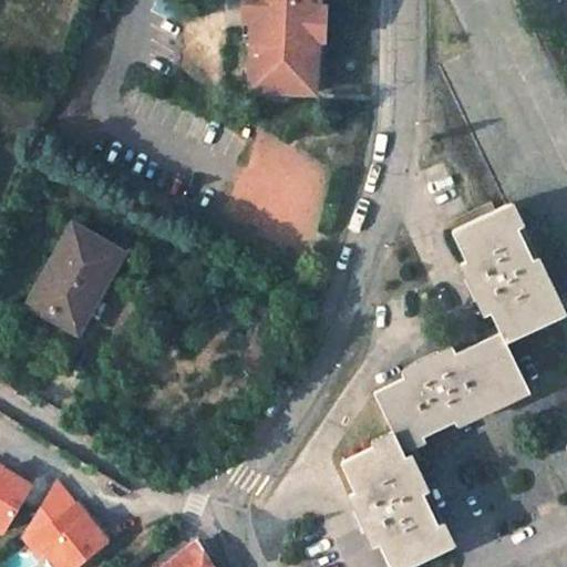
[(243,0),(243,24),(244,24),(251,24),(251,47),(250,74),(261,75),(261,94),(272,94),(272,101),(284,101),(284,95),(313,95),(315,63),(316,41),(322,41),(323,8),(317,8),(316,0),(243,0)]
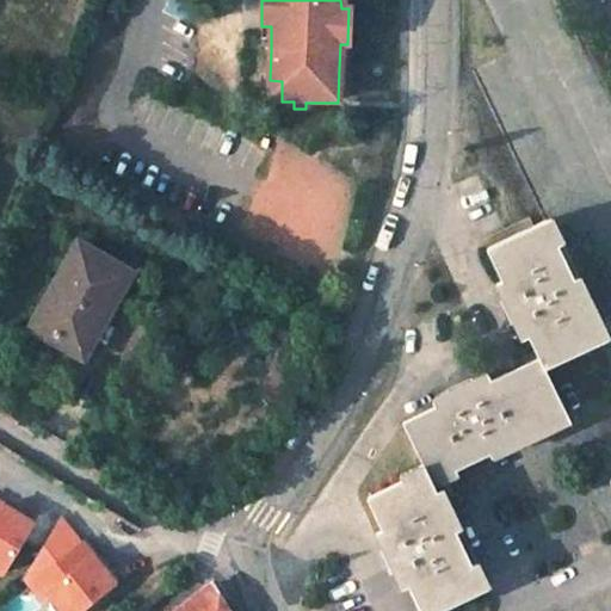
[(261,26),(260,44),(265,50),(271,50),(271,26),(263,26),(261,26)]
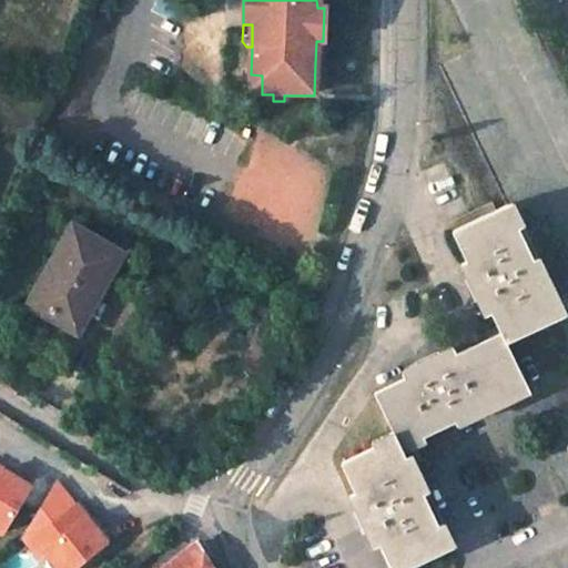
[(251,74),(251,94),(262,94),(262,75),(251,74)]
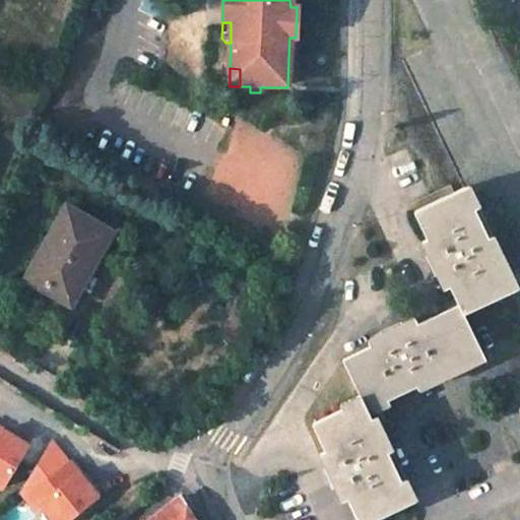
[(476,208),(481,206),(471,185),(466,187),(476,208)]
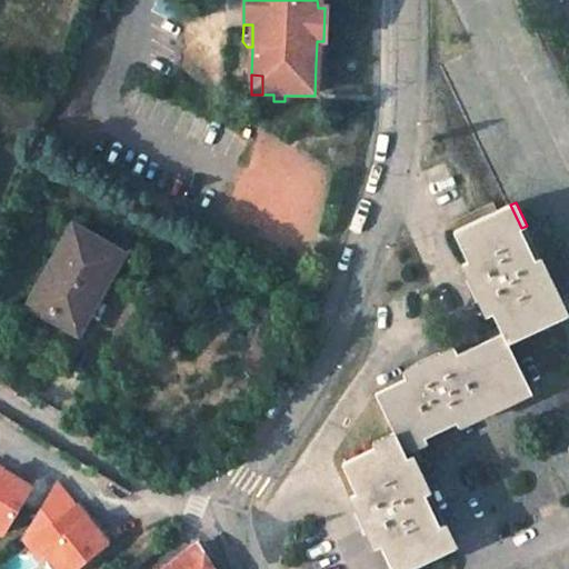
[(510,205),(456,230),(470,261),(462,265),(472,286),(488,317),(495,313),(505,333),(509,343),(562,317),(542,276),(548,272),(540,257),(536,259),(521,228),(510,205)]
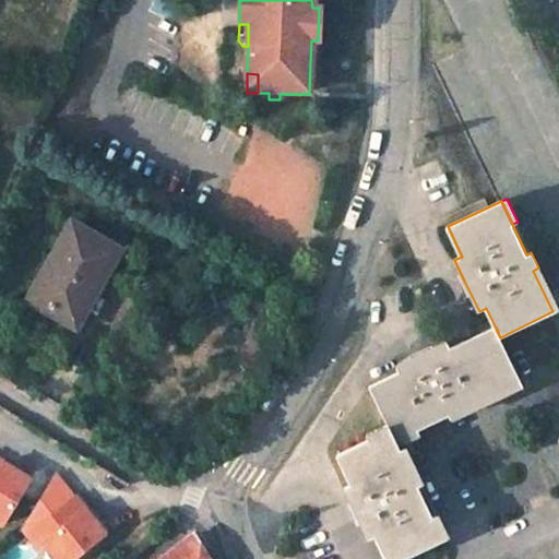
[(72,221),(31,297),(73,322),(117,247),(72,221)]
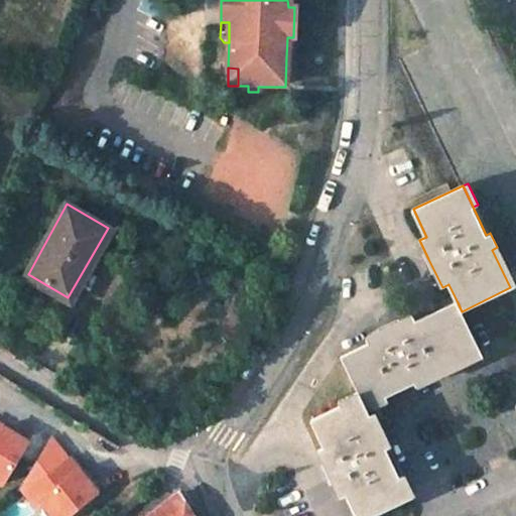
[(492,250),(510,287),(515,285),(497,247),(492,250)]
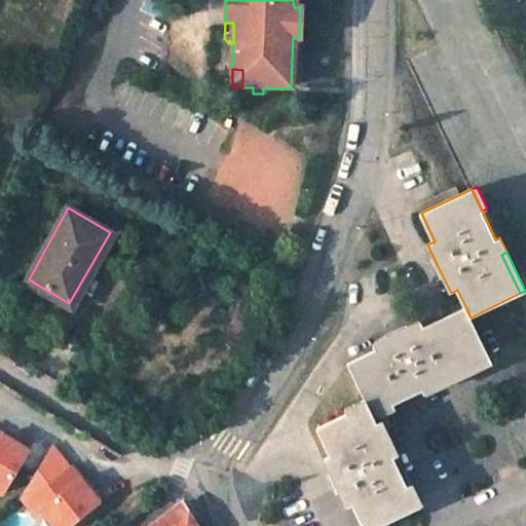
[(437,383),(489,357),(471,317),(466,308),(423,329),(420,322),(396,334),(374,344),(376,349),(348,363),(365,399),(368,405),(372,413),(392,404),(393,404),(422,389),(425,395),(439,388),(437,383)]
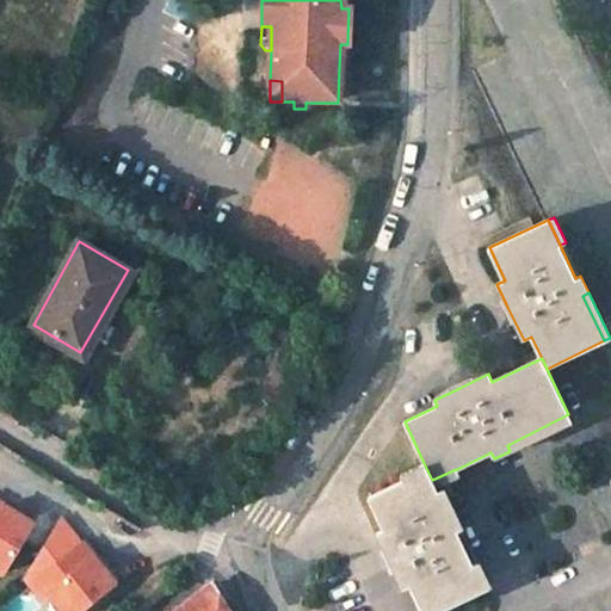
[(507,445),(510,451),(571,420),(568,414),(507,445)]
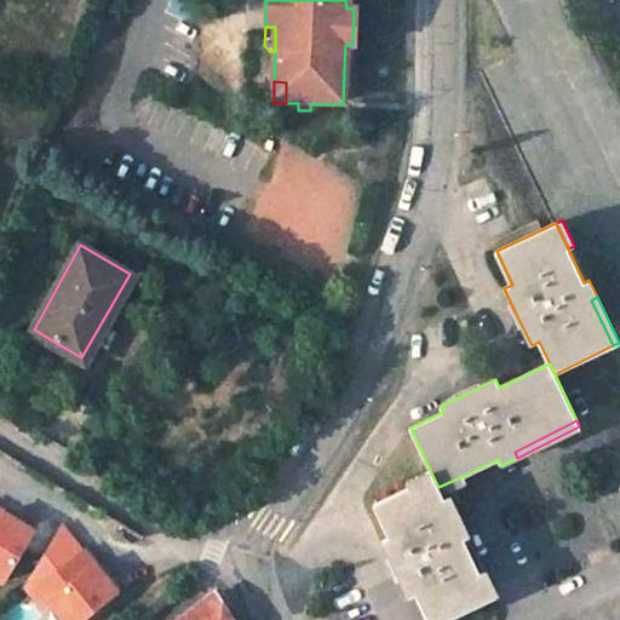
[(434,477),(430,470),(406,482),(409,489),(434,477)]
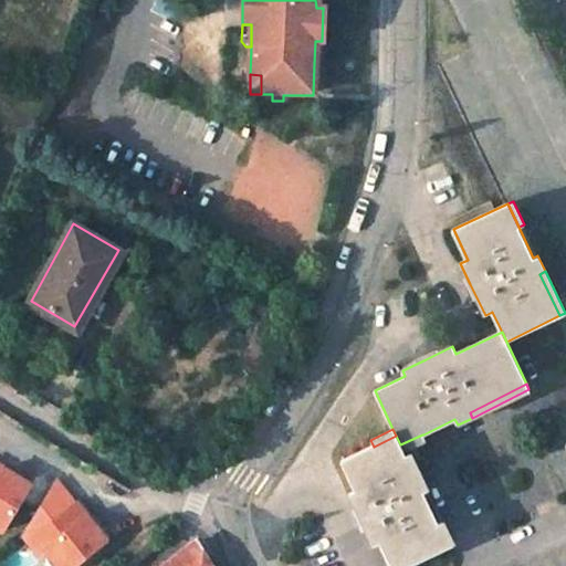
[(400,444),(404,451),(426,441),(423,435),(422,435),(400,444)]
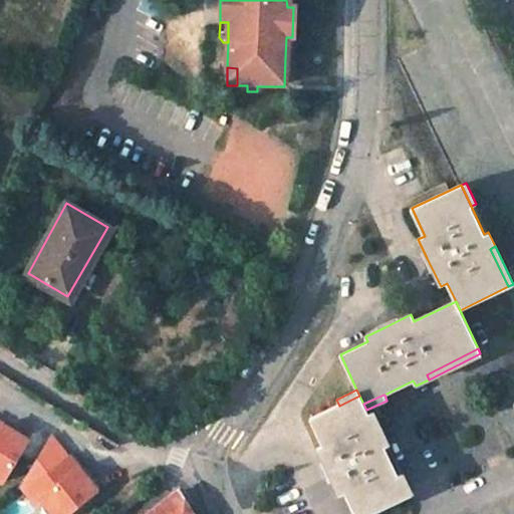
[(345,492),(355,513),(368,513),(408,496),(398,475),(384,448),(368,413),(366,410),(363,404),(359,396),(339,406),(311,420),(323,445),(317,448),(340,495),(345,492)]
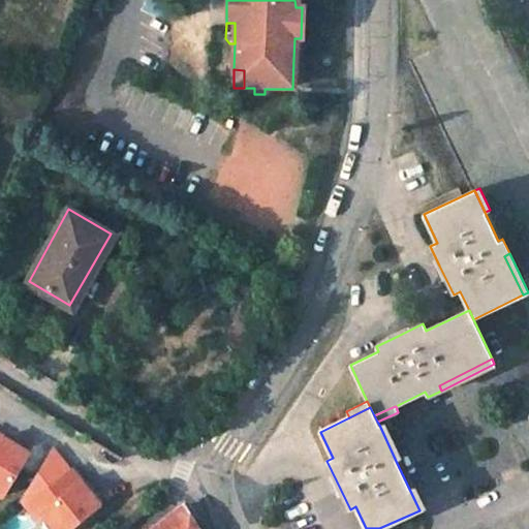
[(396,461),(401,458),(384,423),(379,425),(396,461)]
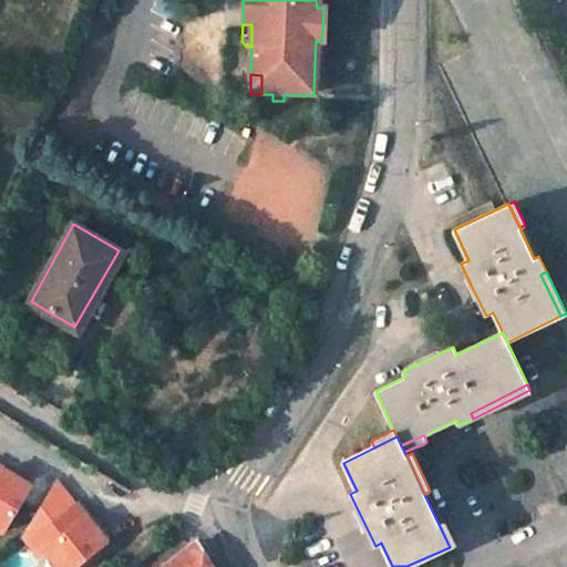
[(0,527),(4,531),(32,484),(0,464),(0,527)]
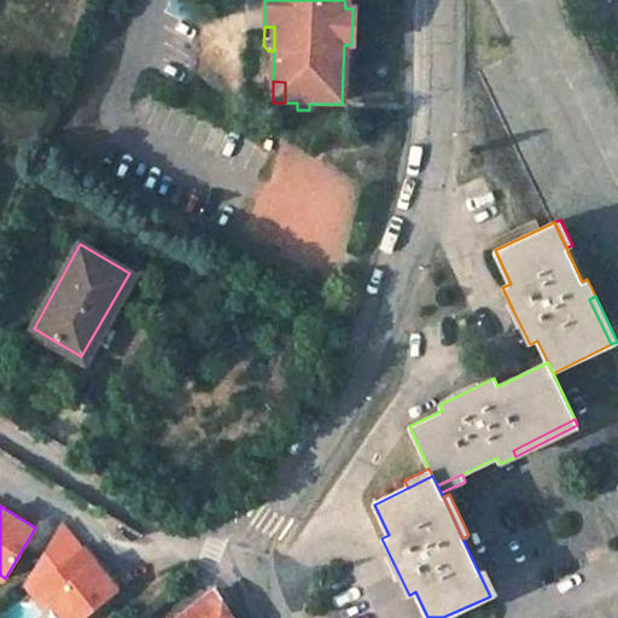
[(63,617),(76,617),(108,578),(63,544),(22,598),(38,610),(42,602),(63,617)]
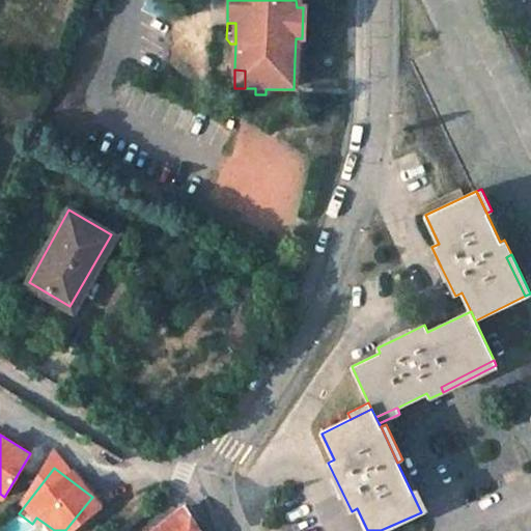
[(421,512),(426,510),(416,488),(411,491),(421,512)]
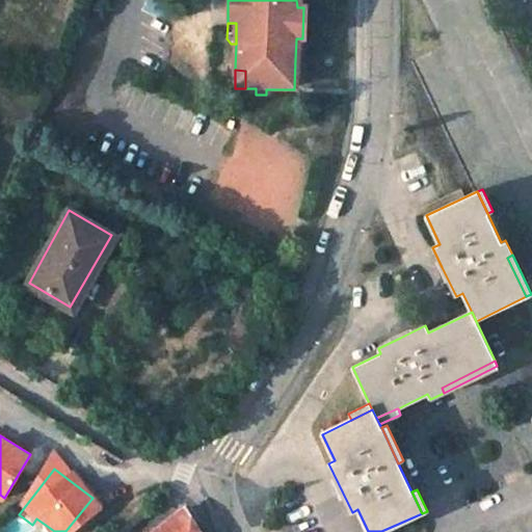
[(198,531),(184,508),(154,531),(198,531)]
